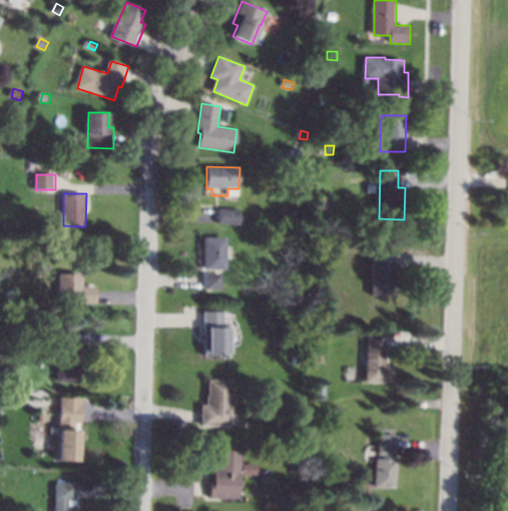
[(332,209),(319,209),(320,196),(332,196),(332,209)]
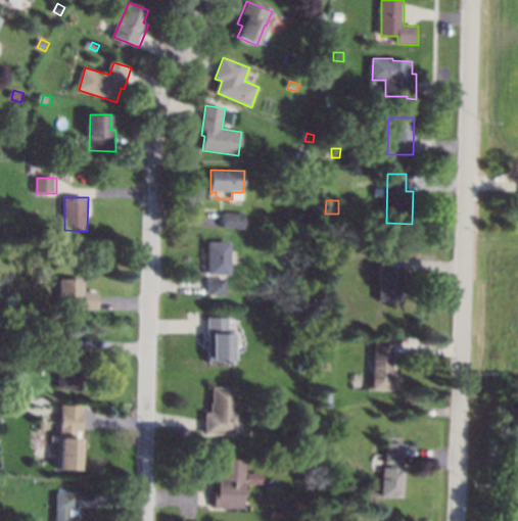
[(246,214),(246,230),(224,229),(225,212),(246,214)]
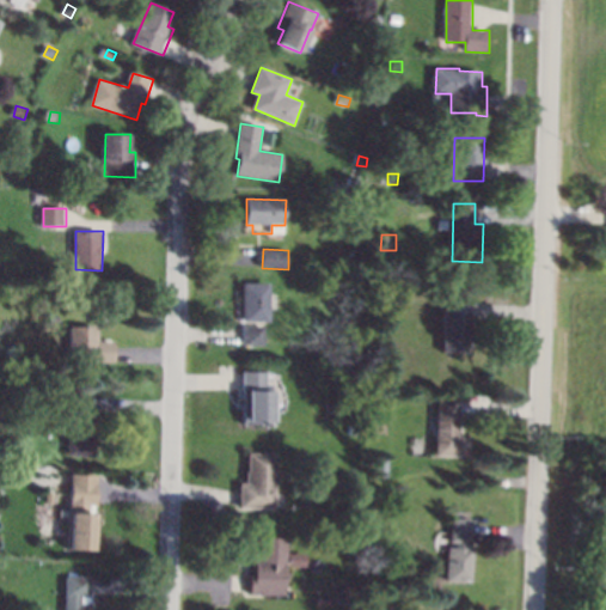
[(271,322),(244,322),(244,321),(240,321),(240,303),(245,303),(245,284),(271,284),(271,322)]
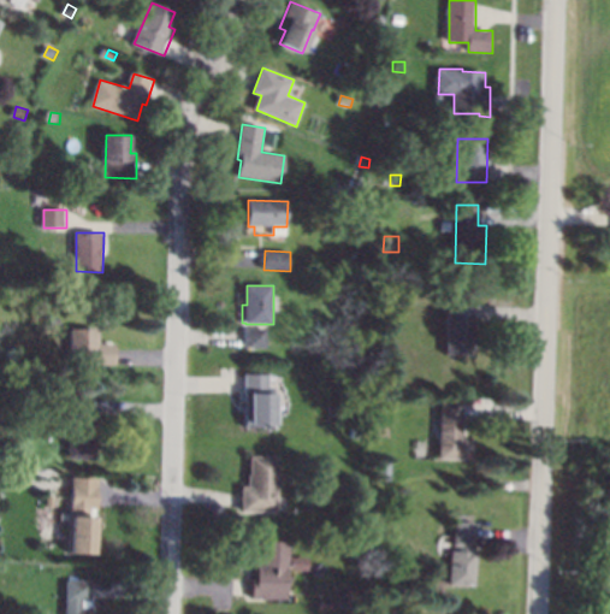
[(413,310),(408,310),(408,306),(404,305),(404,299),(414,299),(413,310)]
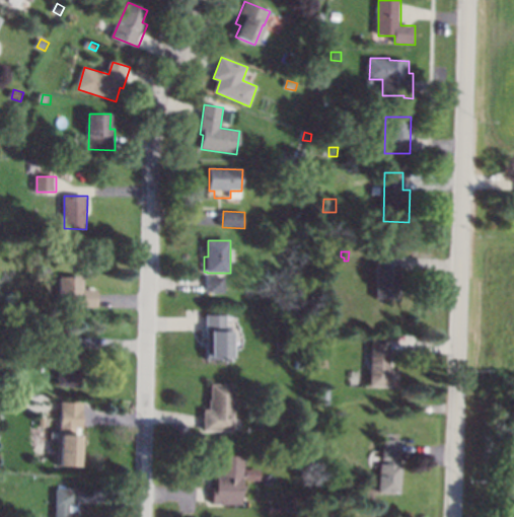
[(401,300),(377,299),(378,262),(371,262),(372,254),(401,255),(401,300)]
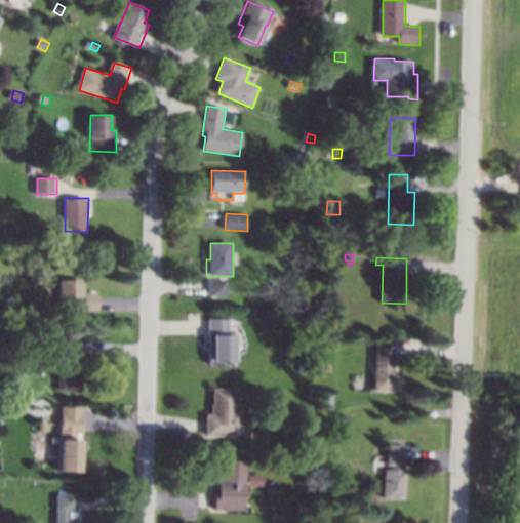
[(336,264),(335,272),(328,272),(328,263),(336,264)]
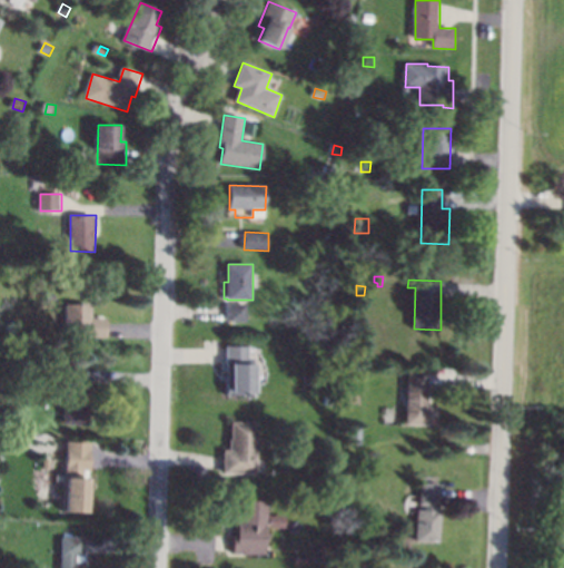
[(59,301),(51,304),(48,296),(57,293),(59,301)]
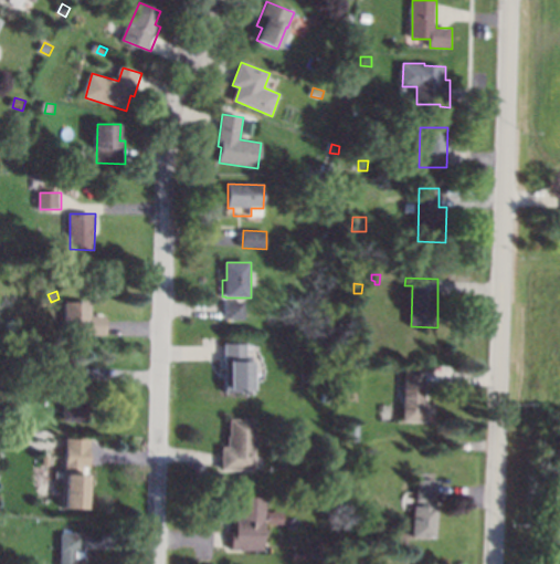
[(92,323),(106,324),(106,336),(88,335),(88,334),(65,334),(65,302),(92,303),(92,323)]
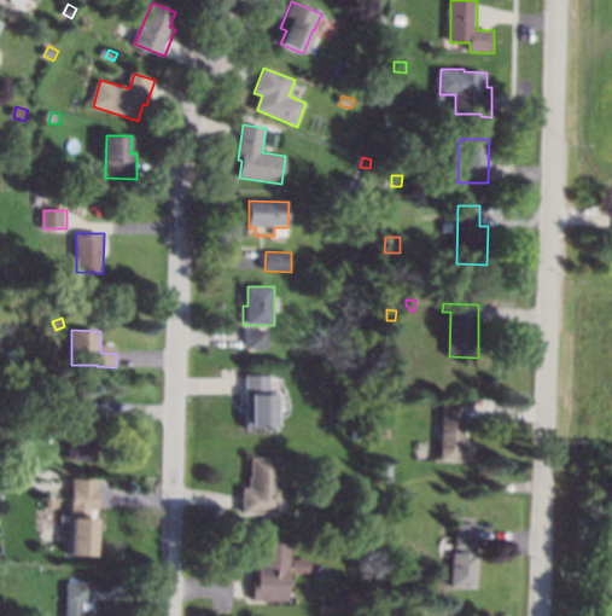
[(268,349),(248,349),(248,330),(269,330),(268,349)]
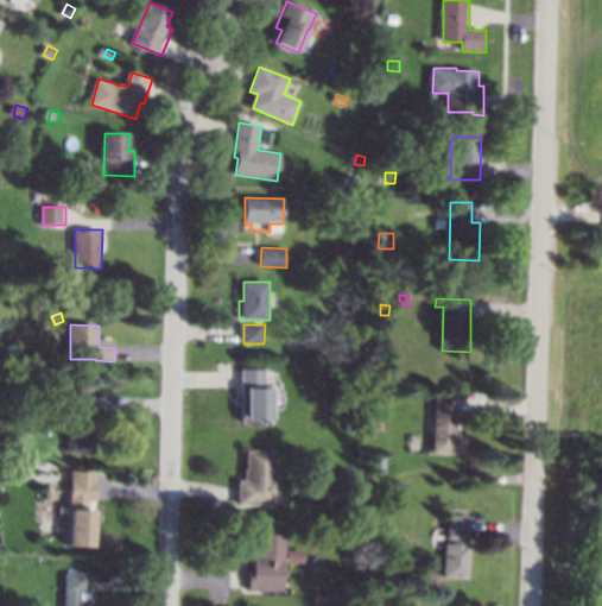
[(266,383),(271,383),(270,423),(240,423),(242,368),(266,370),(266,383)]
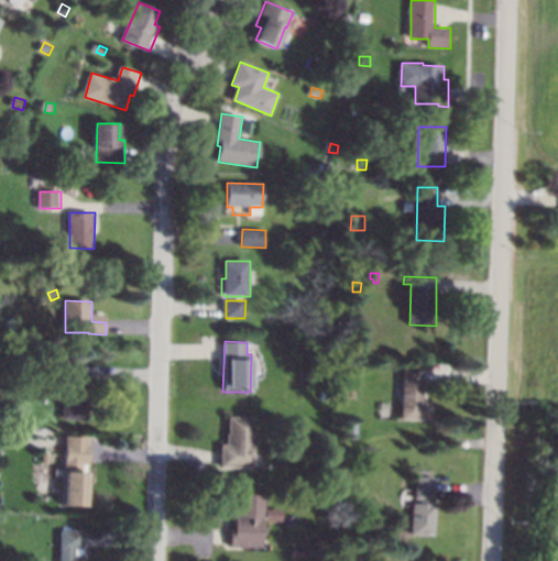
[(85,362),(84,386),(90,386),(89,420),(65,419),(67,384),(75,385),(75,380),(64,378),(64,361),(85,362)]
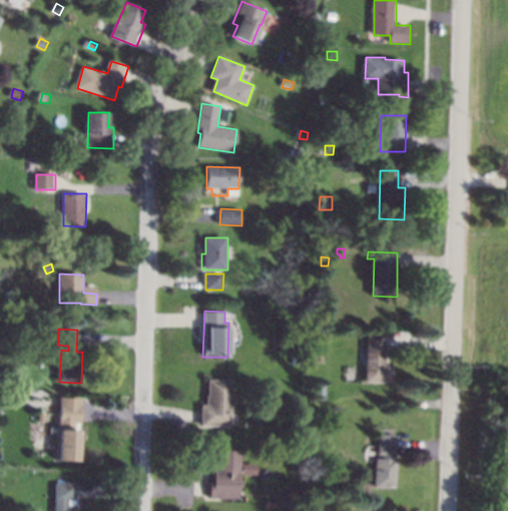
[(387,335),(385,366),(395,367),(394,384),(366,382),(368,334),(387,335)]
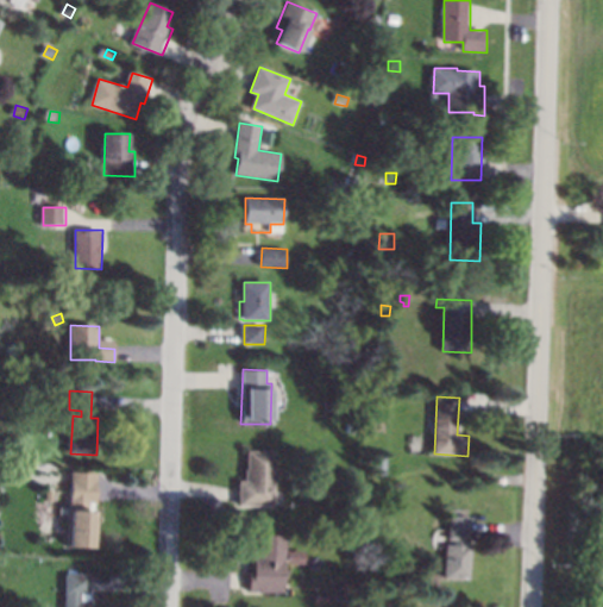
[(274,507),(238,506),(239,482),(245,482),(245,469),(247,469),(247,451),(275,451),(274,507)]
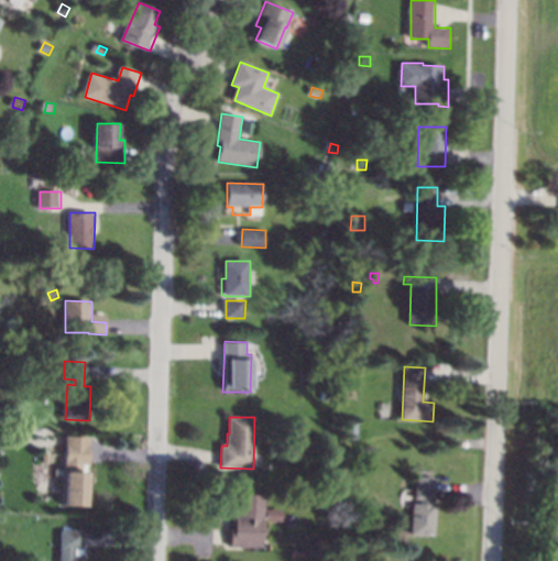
[(91,444),(90,465),(84,465),(83,474),(89,474),(88,507),(64,505),(67,443),(91,444)]
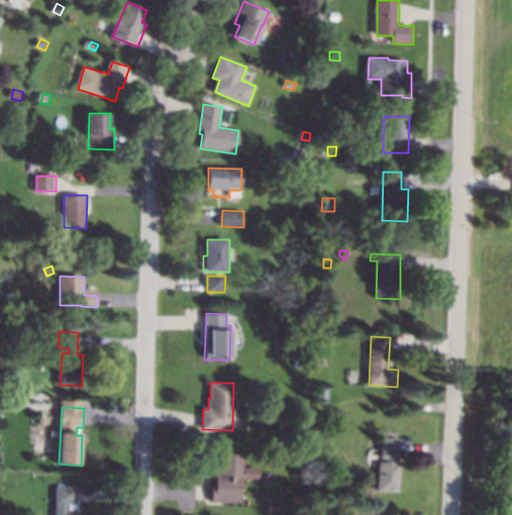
[(320,418),(320,429),(311,428),(311,418),(320,418)]
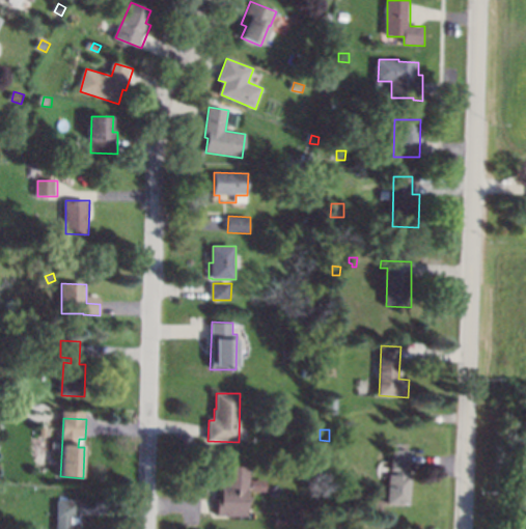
[(314,451),(302,451),(302,438),(314,439),(314,451)]
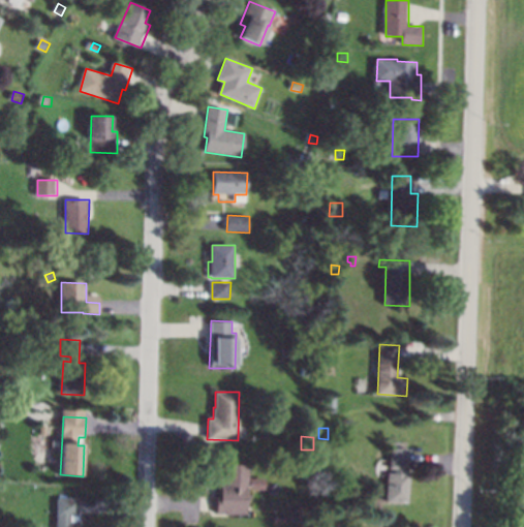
[(410,470),(406,470),(406,474),(410,474),(409,503),(389,502),(390,473),(397,473),(397,469),(391,469),(392,450),(410,450),(410,470)]
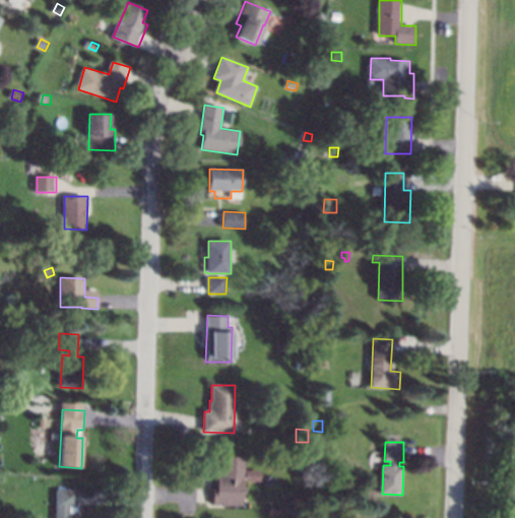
[(245,457),(244,507),(212,506),(213,479),(216,479),(216,471),(221,472),(221,457),(245,457)]
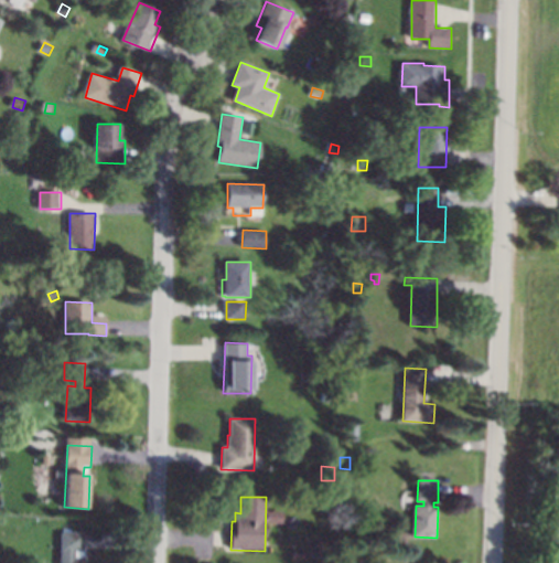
[(282,524),(283,509),(266,509),(266,524),(282,524)]
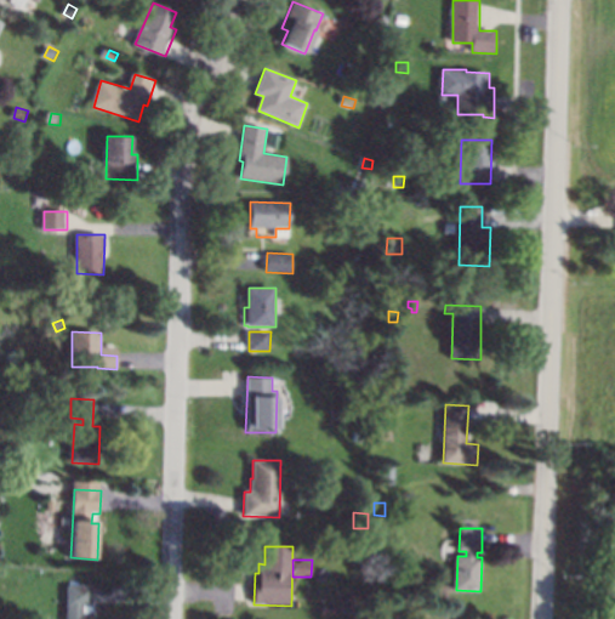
[(92,606),(84,606),(84,613),(95,614),(94,618),(67,618),(69,585),(92,585),(92,606)]
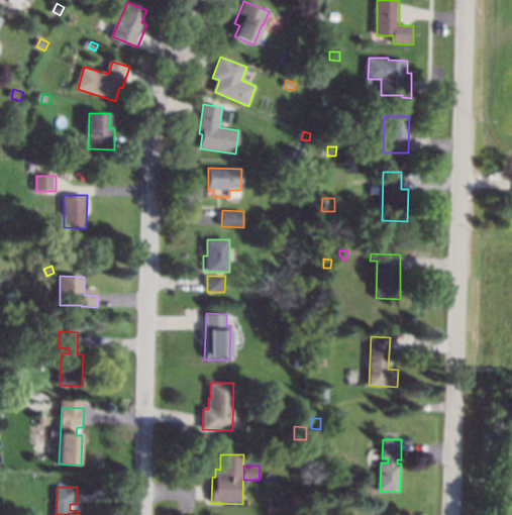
[(320,497),(309,497),(309,489),(320,489),(320,497)]
